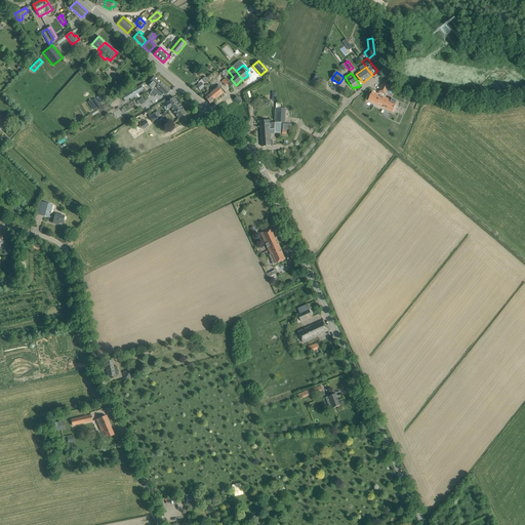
[(148,83),(147,84),(151,88),(153,89),(156,87),(160,82),(160,81),(154,76),(151,80),(148,83)]
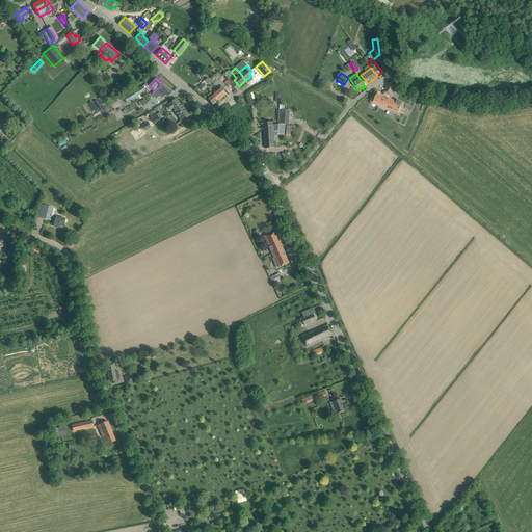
[(320,77),(317,81),(323,85),(326,80),(320,77)]
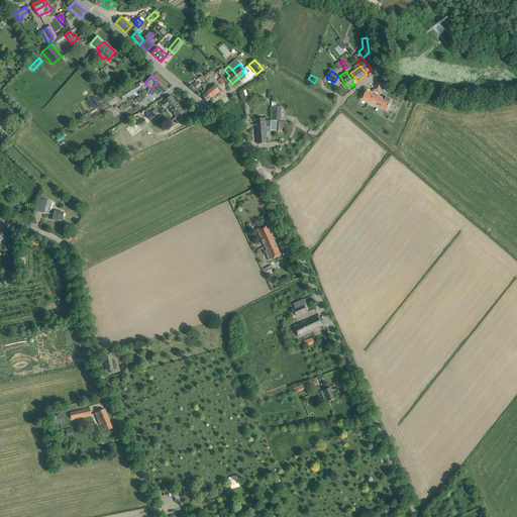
[(153,86),(150,88),(159,95),(161,93),(163,94),(165,93),(168,89),(158,81),(153,86)]
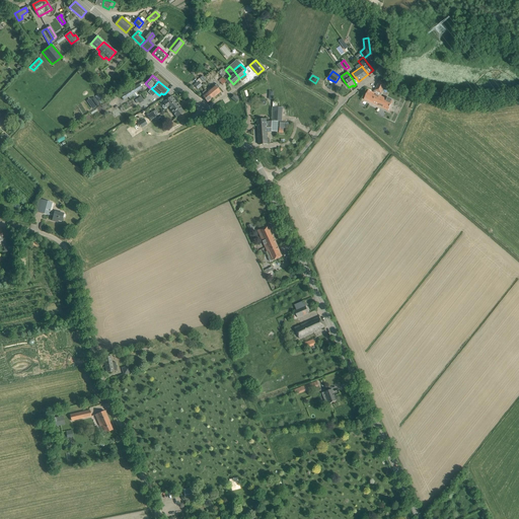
[(385,88),(387,84),(380,81),(375,90),(380,93),(383,87),(385,88)]
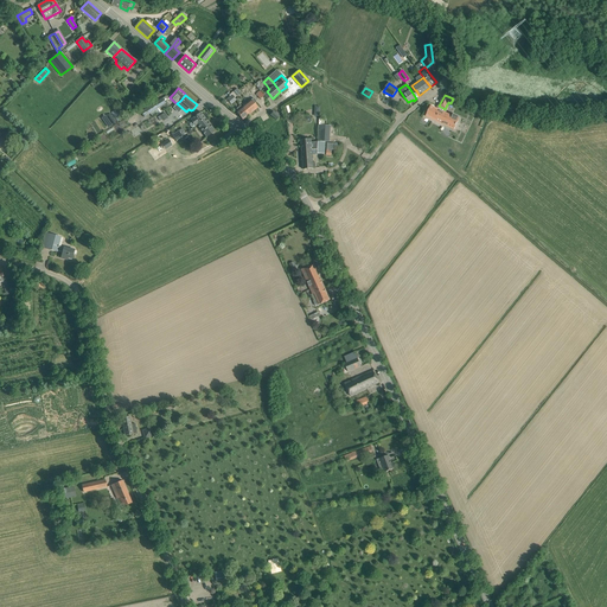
[(160,108),(166,103),(164,98),(141,112),(145,117),(151,114),(152,116),(161,110),(160,108)]
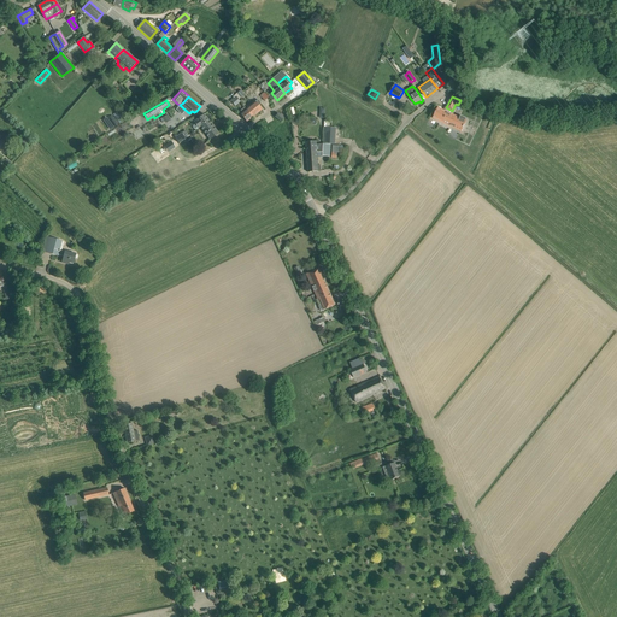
[(258,100),(246,110),(253,117),(262,110),(258,105),(260,104),(258,100)]
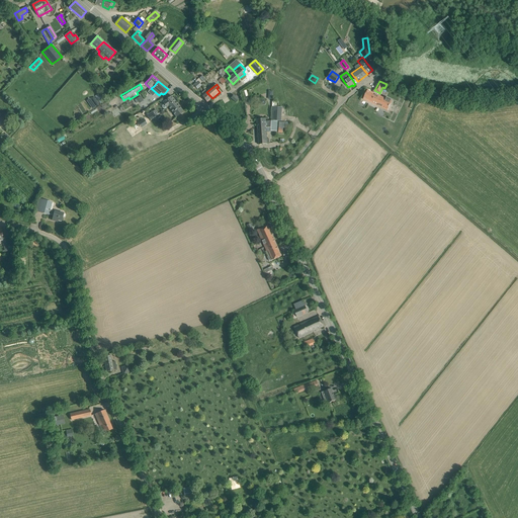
[(392,101),(391,101),(392,99),(386,97),(385,99),(367,90),(363,99),(387,110),(392,101)]
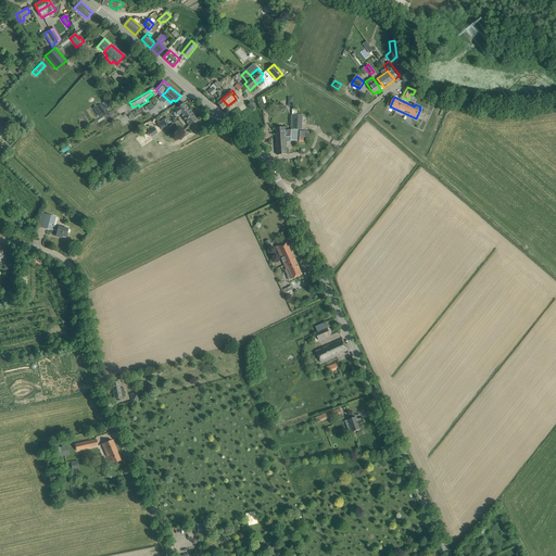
[(222,99),(216,103),(223,110),(228,105),(222,99)]
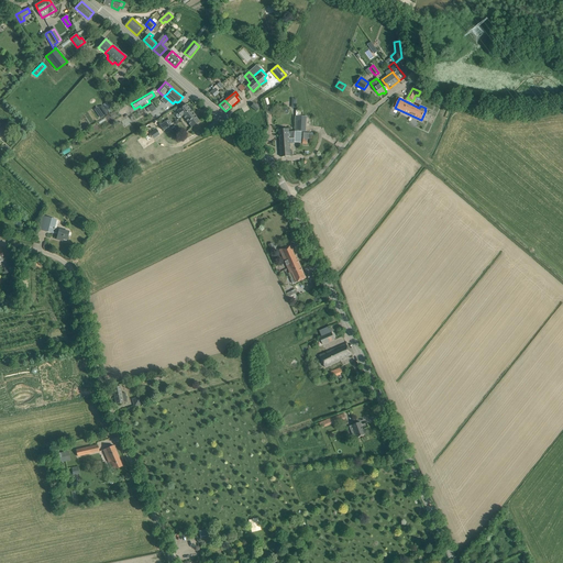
[(179,118),(183,116),(190,110),(186,105),(178,110),(177,111),(178,113),(177,114),(176,117),(177,118),(179,118)]
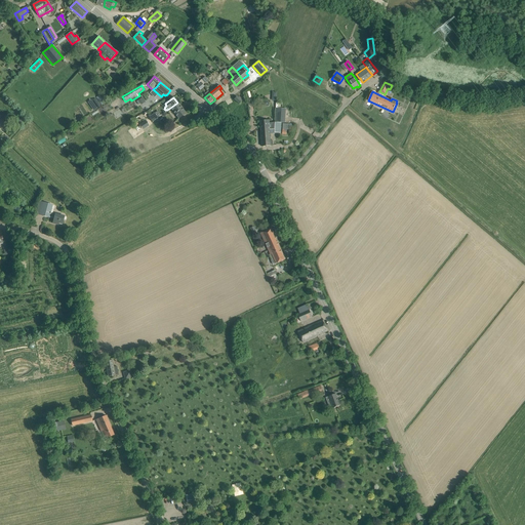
[(177,103),(170,108),(179,119),(186,114),(177,103)]
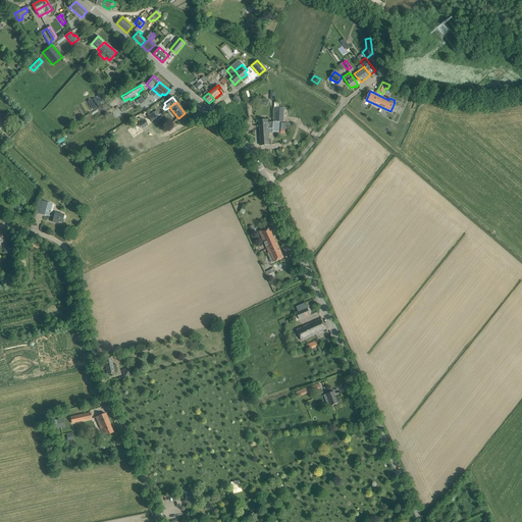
[(274,107),(273,121),(279,122),(283,122),(284,108),(274,107)]
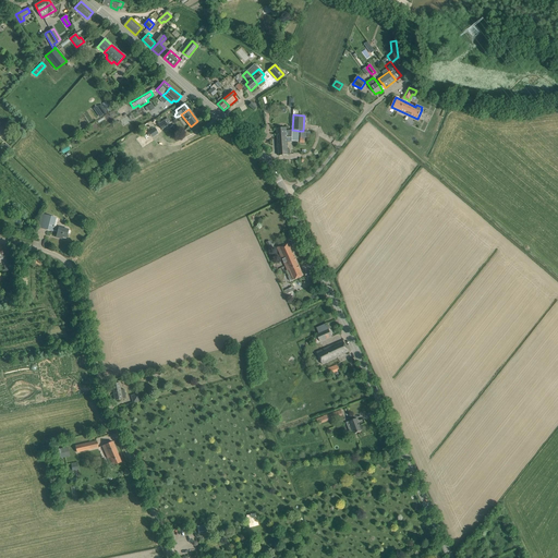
[(165,120),(158,124),(162,130),(168,126),(167,125),(167,124),(165,120)]
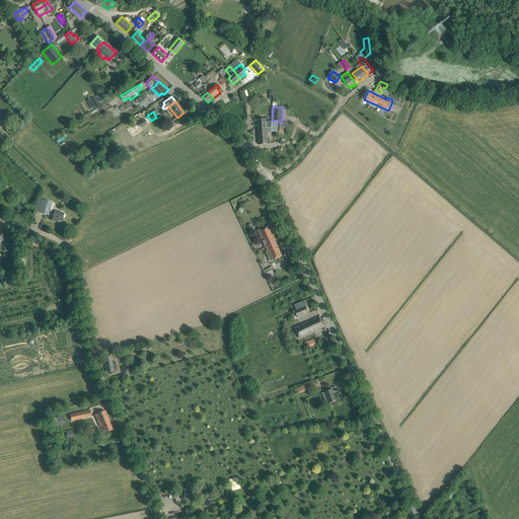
[(3,116),(0,120),(5,124),(8,119),(3,116)]
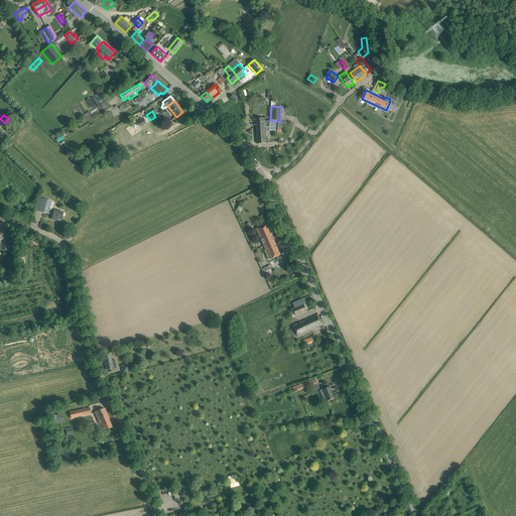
[(261,119),(256,119),(256,128),(270,127),(270,125),(276,125),(276,121),(270,120),(270,122),(265,122),(264,121),(264,118),(261,119)]
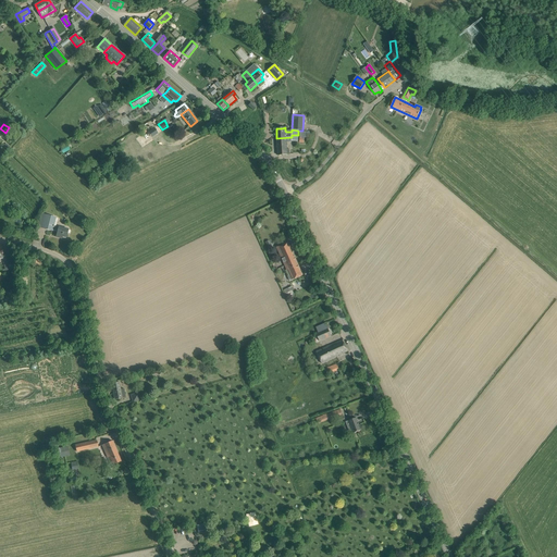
[(146,139),(151,136),(151,137),(158,133),(155,128),(148,133),(144,136),(146,139)]
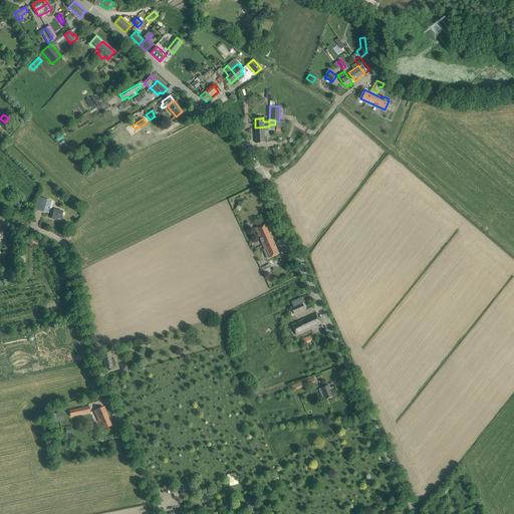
[(269,126),(255,127),(256,131),(257,144),(265,143),(267,143),(267,138),(265,138),(264,132),(269,131),(269,130),(275,130),(275,124),(269,124),(269,126)]
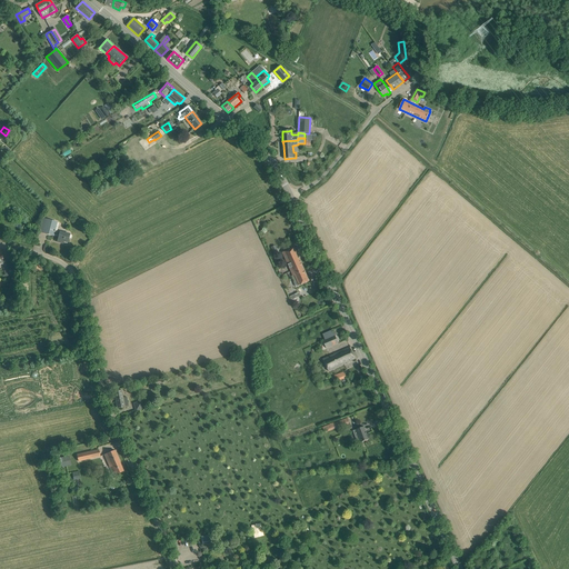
[(57,222),(47,220),(43,233),(53,236),(53,235),(59,236),(57,242),(62,243),(63,241),(68,242),(70,233),(60,231),(56,230),(57,222)]
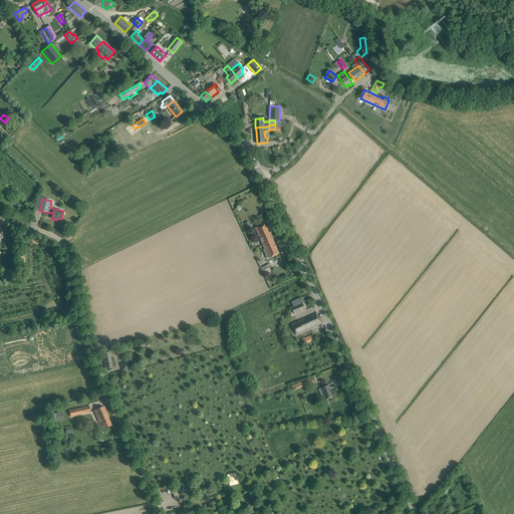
[(255,228),(263,245),(273,241),(266,224),(255,228)]
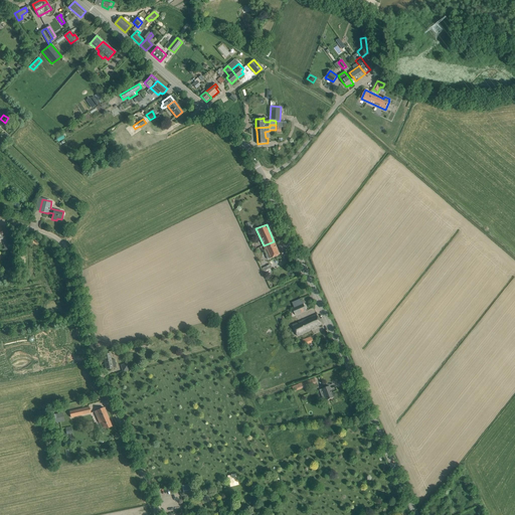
[(267,255),(269,260),(280,254),(274,241),(264,245),(266,249),(267,249),(270,254),(267,255)]
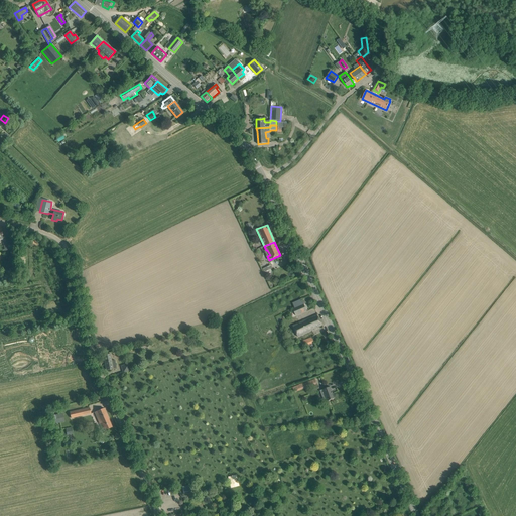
[(306,311),(304,304),(293,309),(295,315),(306,311)]
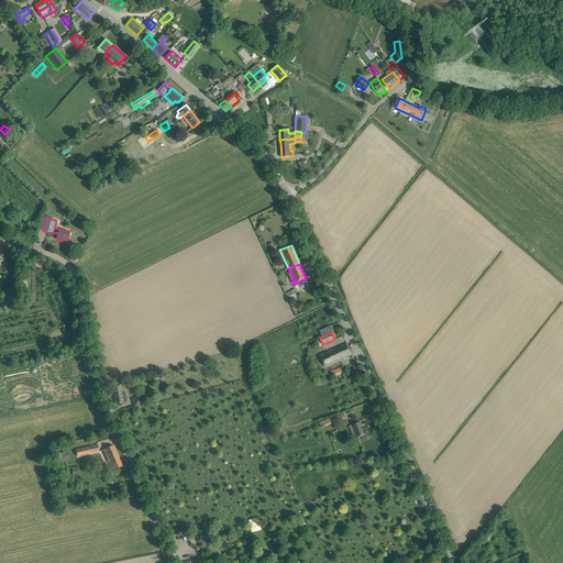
[(326,367),(346,357),(352,355),(346,343),(320,355),(326,367)]
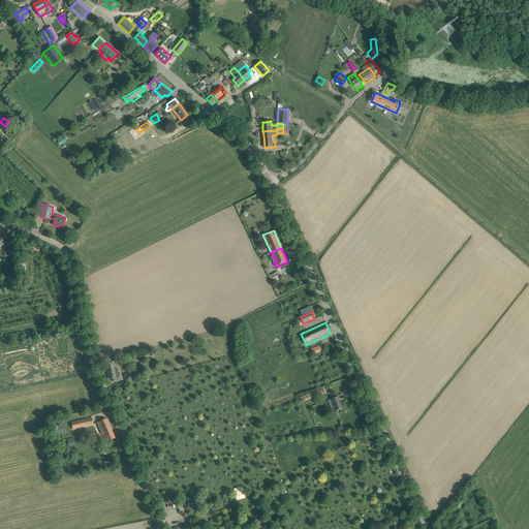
[(311,349),(312,354),(322,350),(320,346),(311,349)]
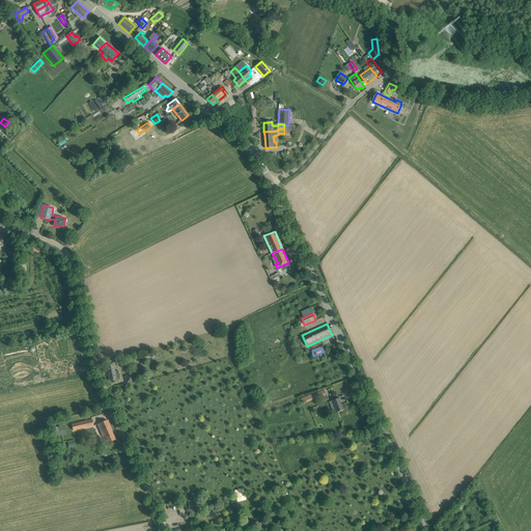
[(115,371),(113,364),(106,365),(109,381),(119,379),(118,370),(115,371)]
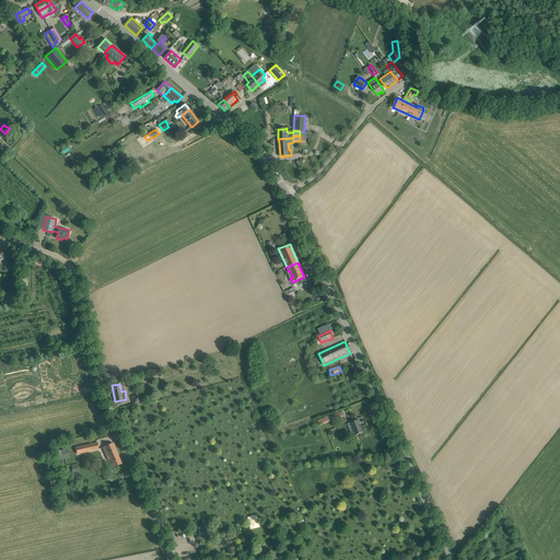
[(141,403),(140,395),(132,397),(133,405),(141,403)]
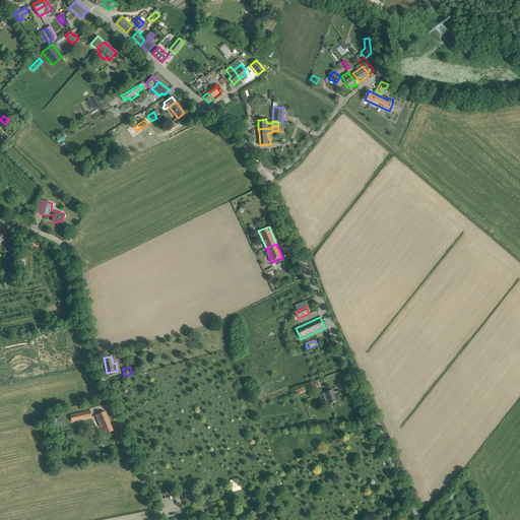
[(316,389),(314,383),(299,389),(300,390),(297,391),(298,394),(300,393),(301,394),(316,389)]
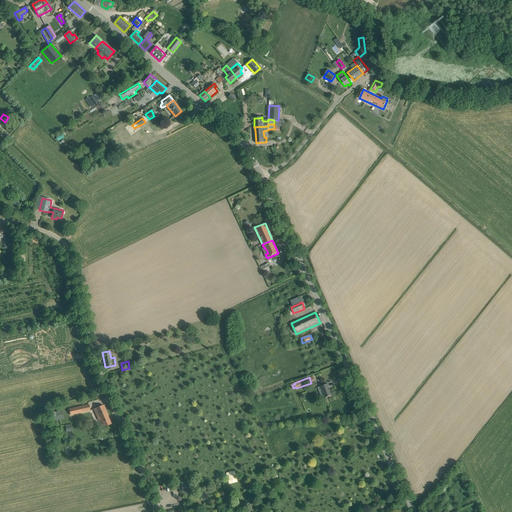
[(319,391),(322,399),(332,395),(328,384),(319,387),(321,390),(319,391)]
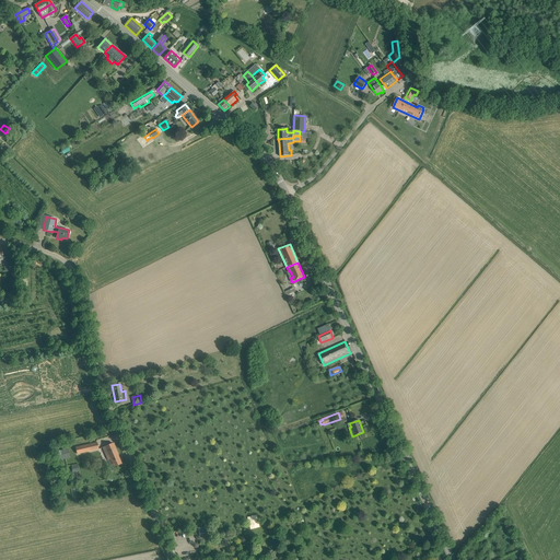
[(97,443),(76,448),(77,454),(98,450),(97,443)]
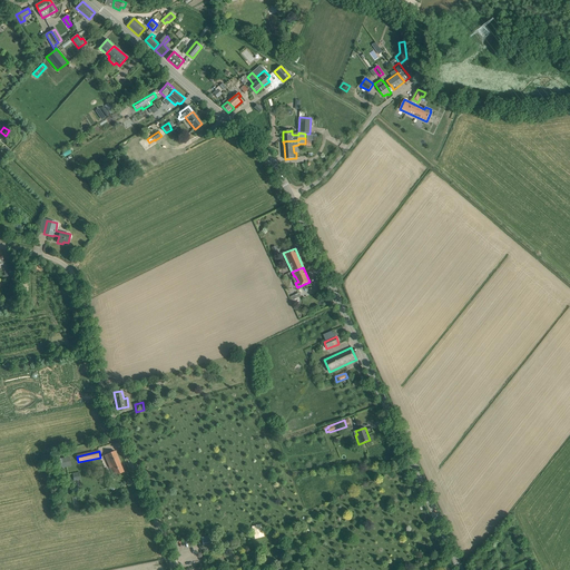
[(111,468),(116,475),(124,472),(115,451),(105,455),(110,469),(111,468)]
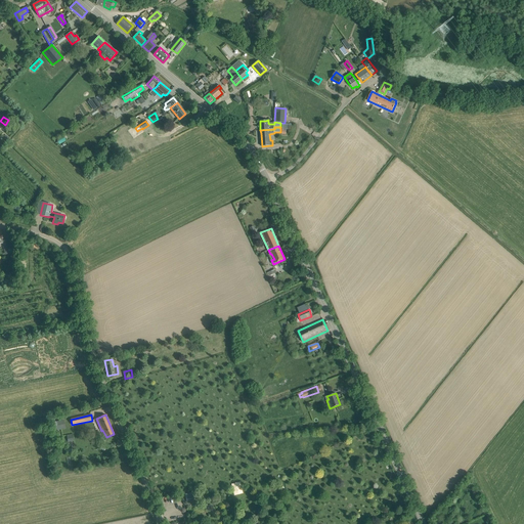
[(63,420),(55,422),(55,423),(51,424),(53,431),(56,430),(57,431),(66,429),(63,420)]
